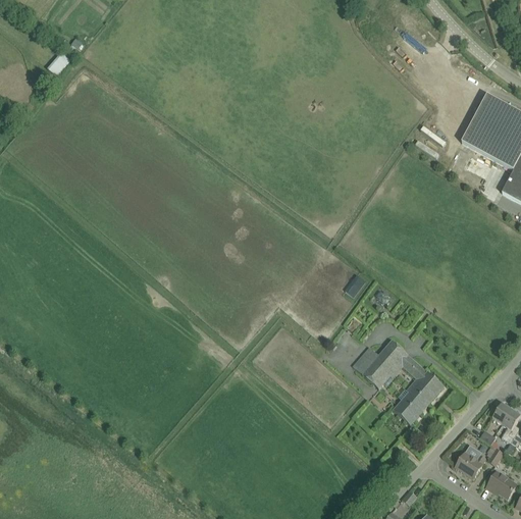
[(69,44),(76,49),(82,43),(74,38),(69,44)]
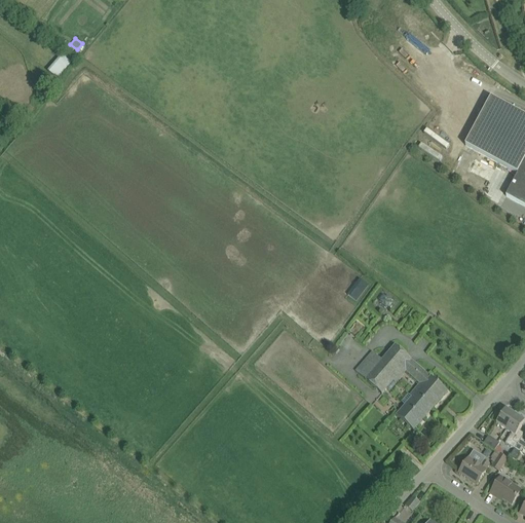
[(61,51),(47,68),(57,76),(71,61),(61,51)]
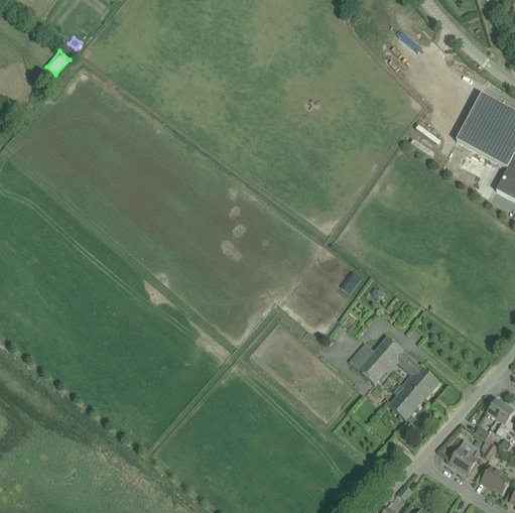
[(507,169),(496,190),(514,201),(514,113),(481,95),(456,142),(507,169)]
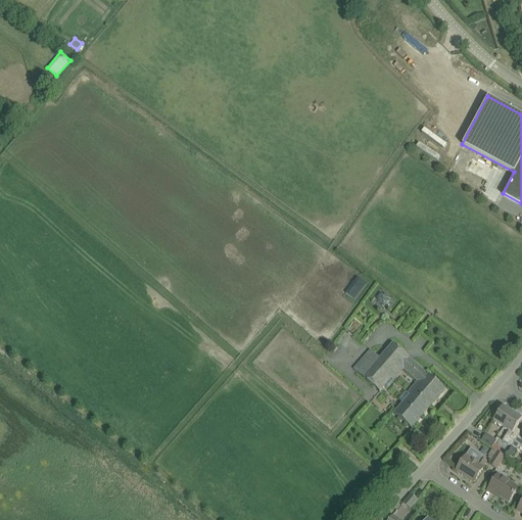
[(425,126),(422,130),(443,146),(446,142),(425,126)]
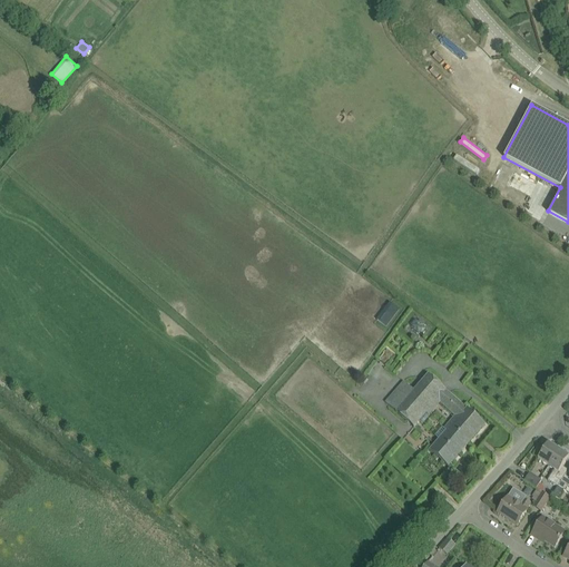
[(457,153),(454,157),(476,172),(479,167),(457,153)]
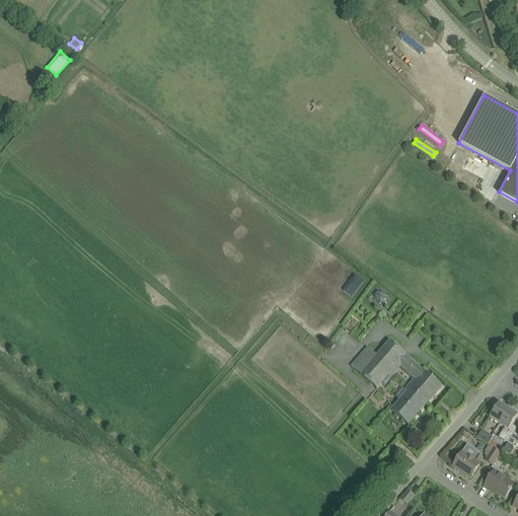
[(352,296),(363,279),(354,273),(343,289),(352,296)]
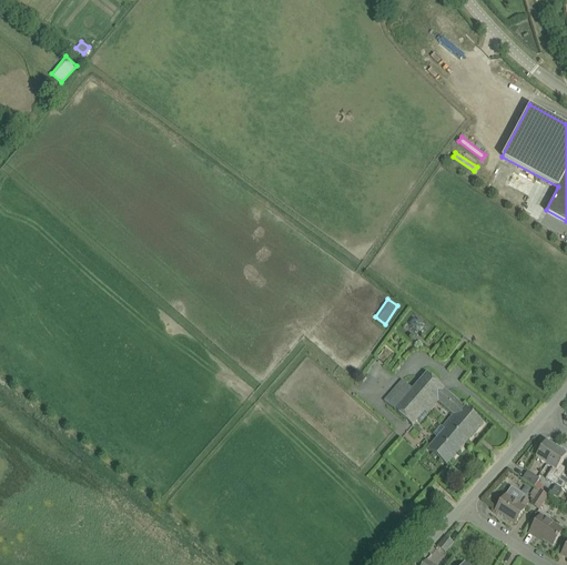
[(443,423),(446,425),(427,446),(446,463),(483,421),(426,372),(412,387),(404,381),(386,402),(412,424),(424,409),(427,412),(438,399),(453,412),(443,423)]
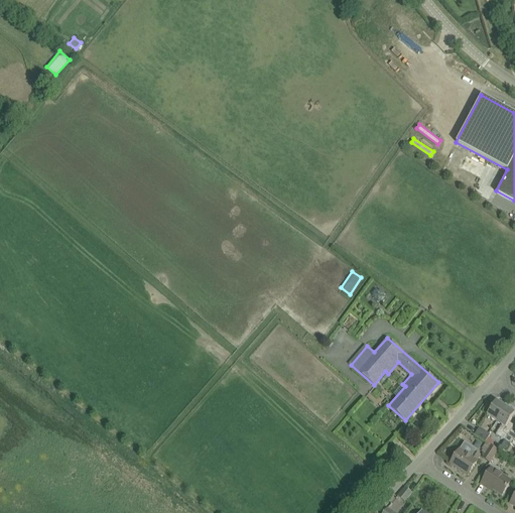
[(487,413),(496,419),(505,405),(496,399),(487,413)]
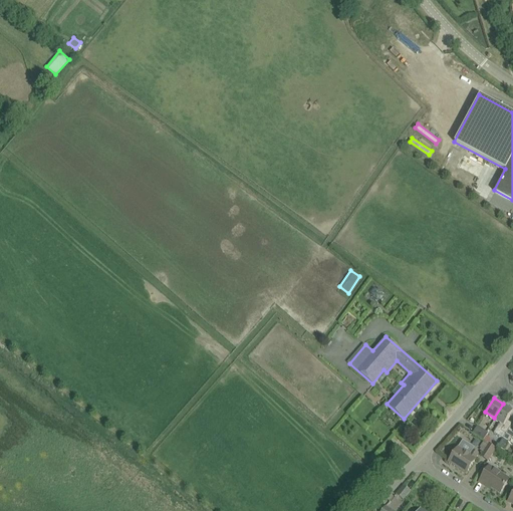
[(494,430),(503,436),(512,421),(507,418),(512,410),(503,404),(494,418),(500,422),(494,430)]
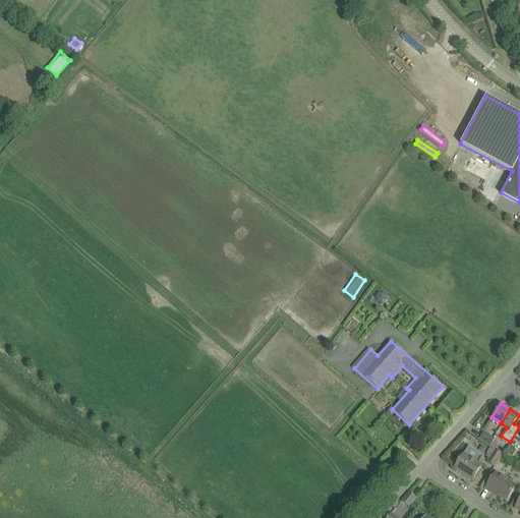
[(519,426),(510,442),(514,445),(517,441),(519,443),(519,426)]
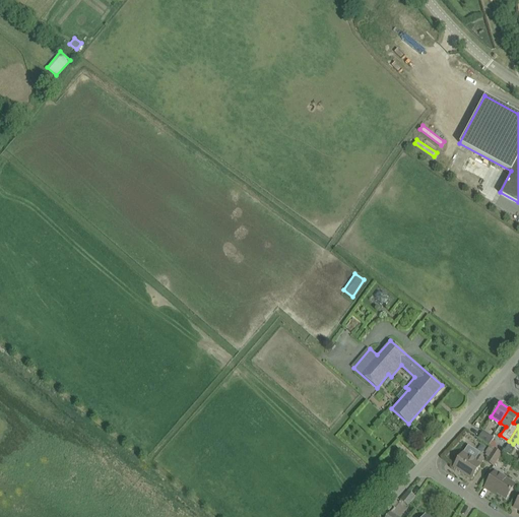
[(489,443),(494,436),(482,429),(477,436),(489,443)]
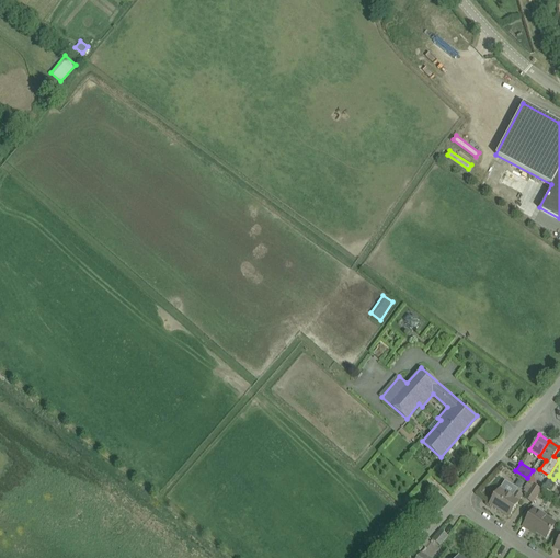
[(522,492),(516,489),(517,487),(504,478),(489,502),(509,515),(518,499),(517,498),(522,492)]
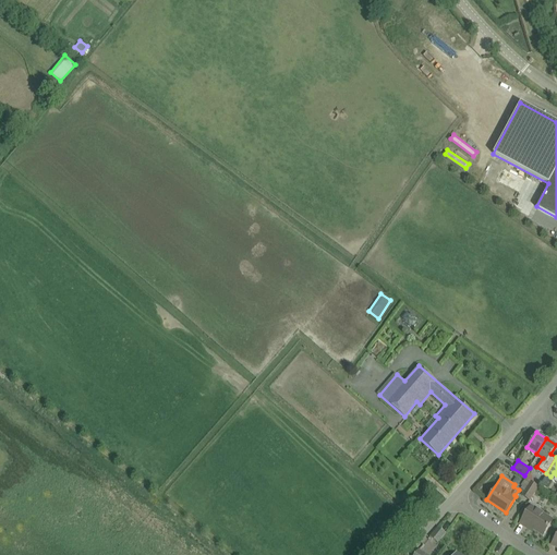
[(529,480),(521,493),(529,498),(537,484),(529,480)]
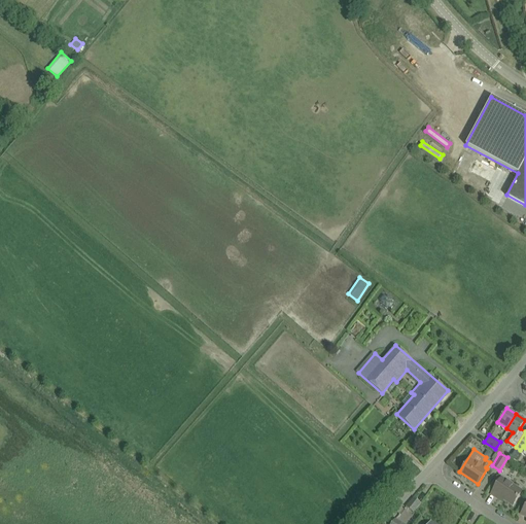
[(522,489),(501,476),(490,492),(498,497),(500,496),(513,503),(522,489)]
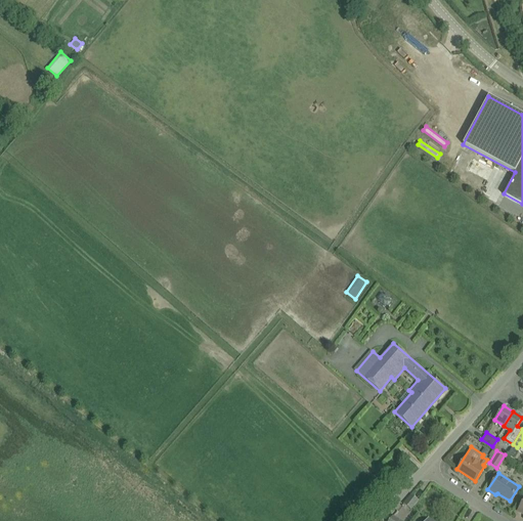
[(411,493),(410,492),(403,501),(403,502),(410,507),(418,498),(411,493)]
